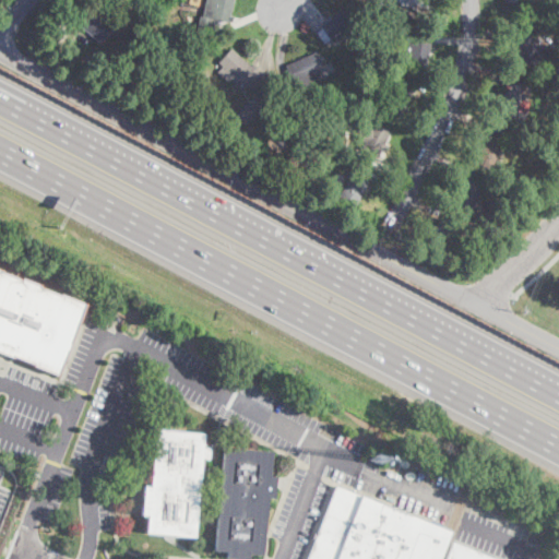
[(233,0),(229,21),(212,18),(210,31),(197,27),(200,16),(202,16),(205,0),(233,0)]
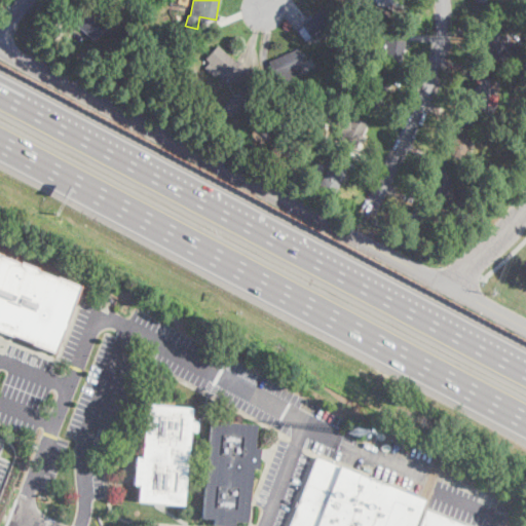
[(335,0),(349,21),(335,31),(334,29),(322,38),(320,36),(313,41),(310,37),(305,41),(297,31),(303,27),(301,25),(335,0)]
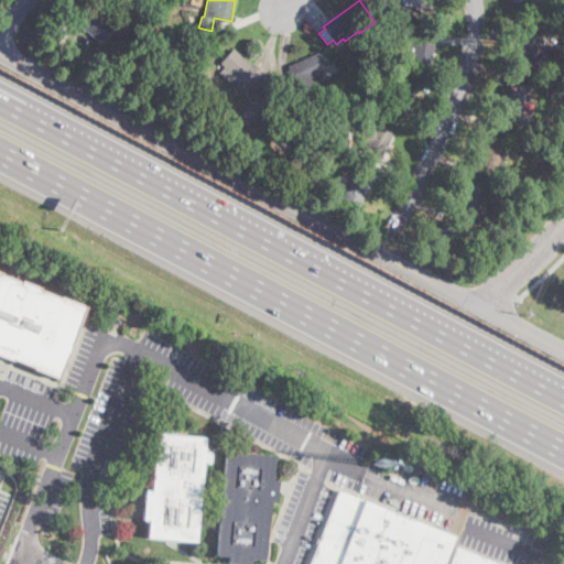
[(440,0),(430,14),(414,4),(412,8),(405,3),(408,0),(440,0)]
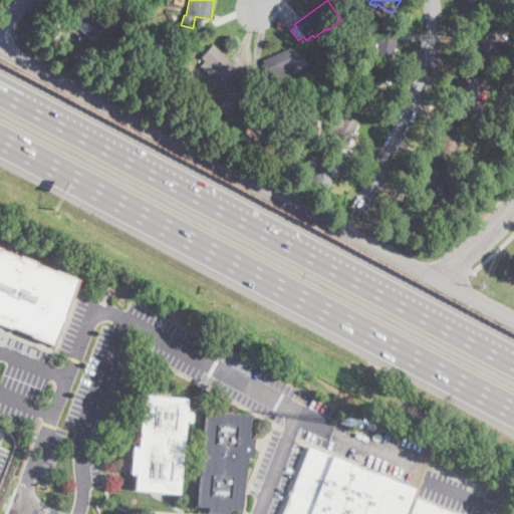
[(365,11),(363,16),(357,13),(359,8),(365,11)]
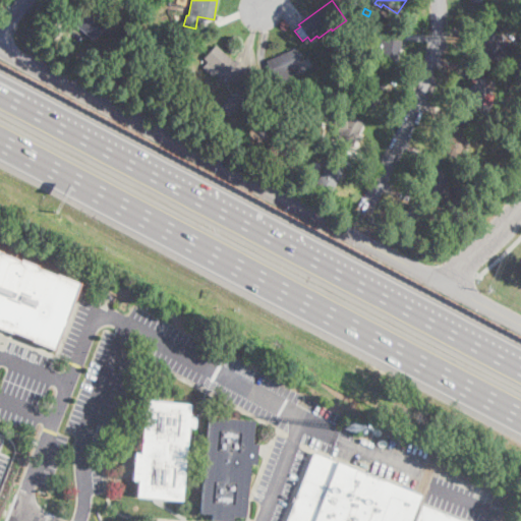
[(101,26),(93,38),(73,23),(81,12),(101,26)]
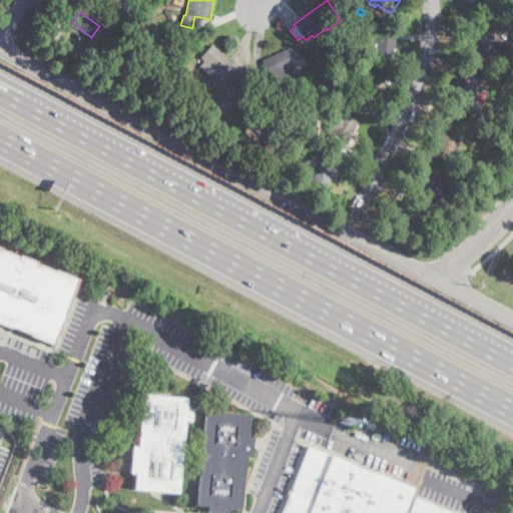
[(391,65),(373,62),(377,36),(395,39),(391,65)]
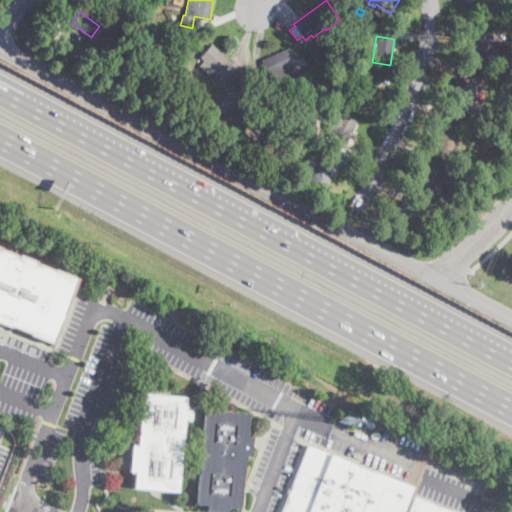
[(119,42),(116,46),(111,42),(114,38),(119,42)]
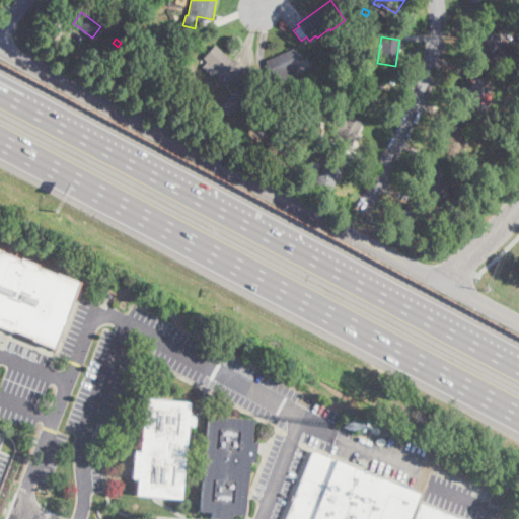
[(228,80),(203,58),(215,45),(239,67),(228,80)]
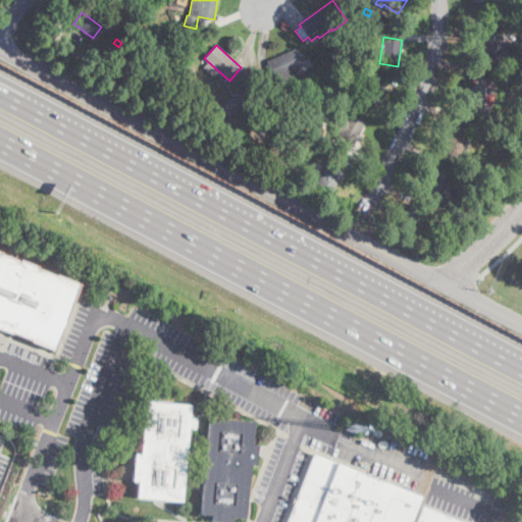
[(306,71),(283,82),(282,80),(276,83),(266,61),(296,48),(306,71)]
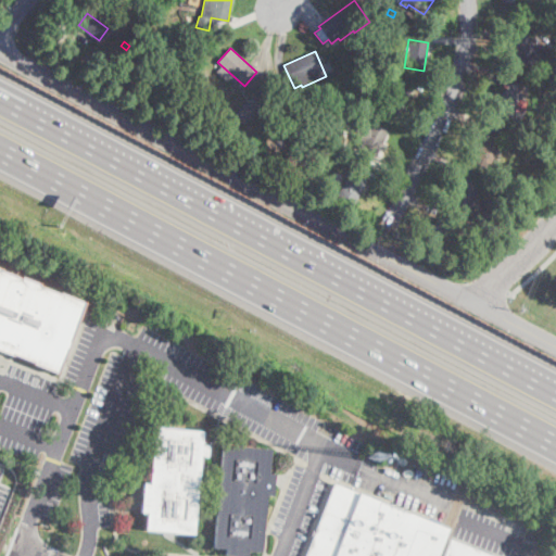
[(207,76),(202,83),(191,74),(197,66),(207,76)]
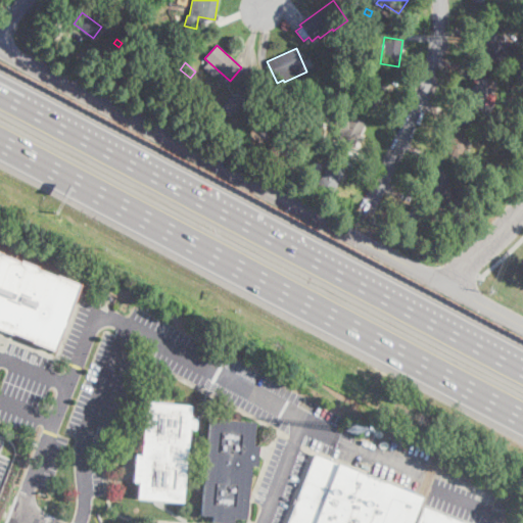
[(385,84),(373,111),(358,104),(367,82),(373,85),(376,79),(385,84)]
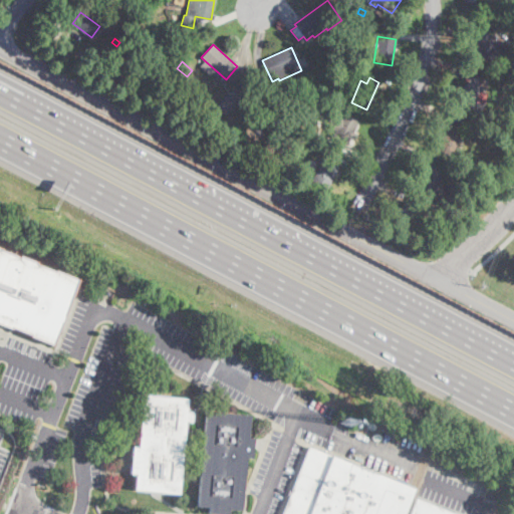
[(241,100),(229,115),(217,106),(229,90),(241,100)]
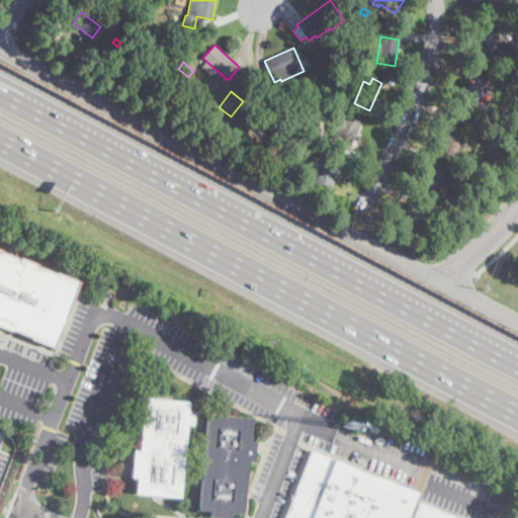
[(274,107),(283,113),(267,136),(257,128),(271,107),(273,108),(274,107)]
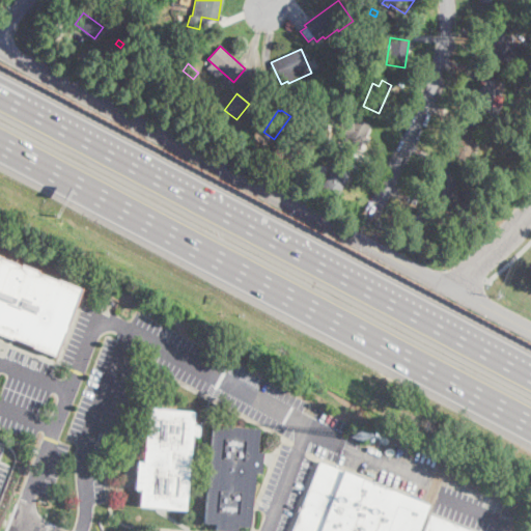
[(359,148),(344,142),(354,118),(369,124),(359,148)]
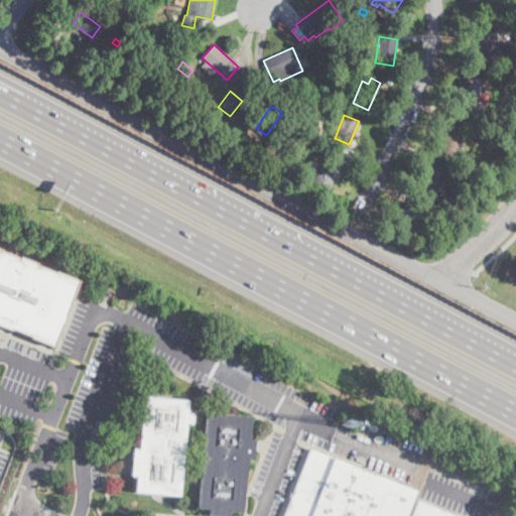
[(341,166),(329,189),(312,180),(321,164),(320,164),(324,158),(341,166)]
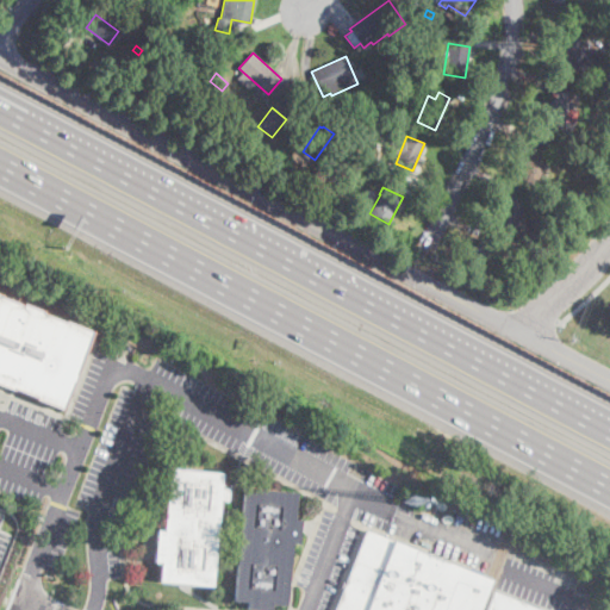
[(0,294),(22,304),(23,302),(43,309),(42,312),(63,321),(64,318),(92,330),(75,373),(73,378),(61,408),(35,397),(35,394),(13,385),(12,385),(11,388),(0,384),(0,294)]
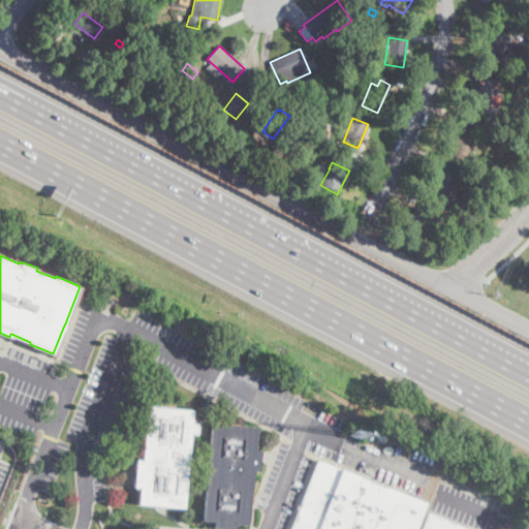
[(189,457),(188,462),(184,508),(138,504),(141,481),(134,480),(136,460),(142,461),(147,406),(193,410),(191,423),(197,424),(196,434),(191,434),(189,457)]
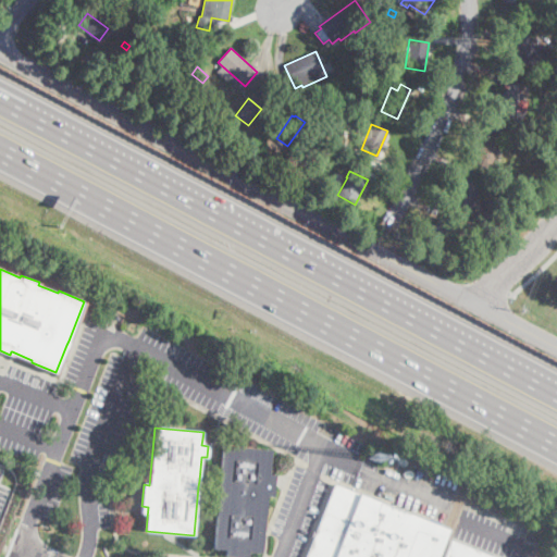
[(219,483),(223,445),(271,449),(269,474),(275,474),(273,496),(267,495),(261,553),(248,552),(247,556),(225,555),(226,549),(212,548),(219,489),(219,483)]
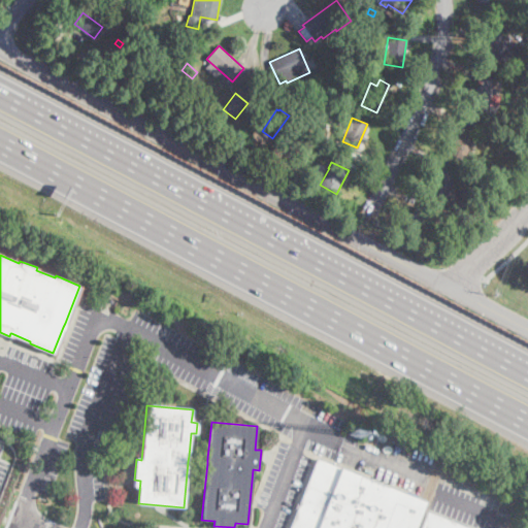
[(426,502),(415,527),(290,527),(318,459),(332,464),(354,472),(418,498),(420,499),(426,502)]
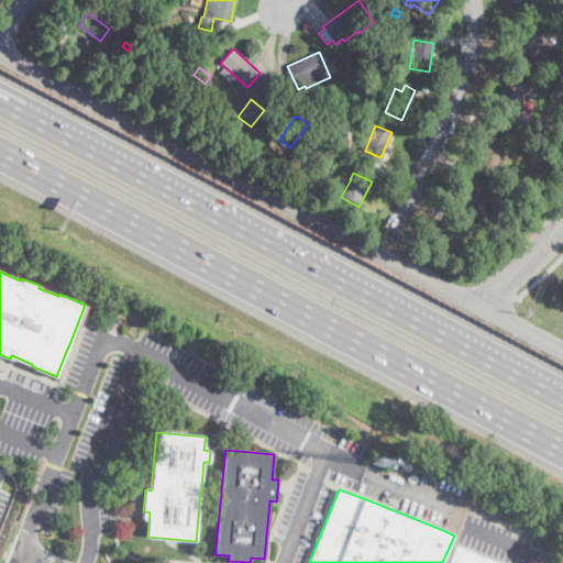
[(499,562),(448,562),(455,545),(499,562)]
